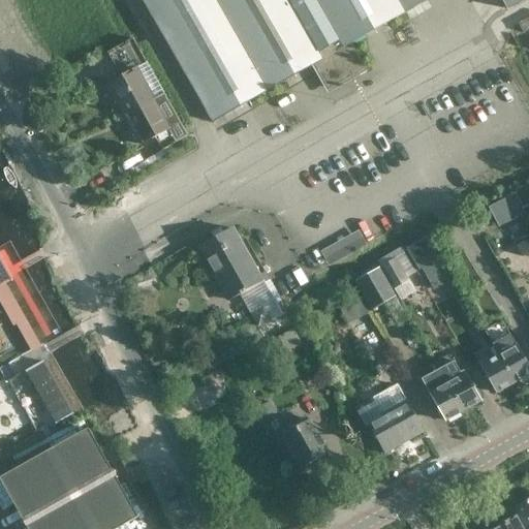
[(142,0),(212,123),(311,67),(315,65),(328,88),(356,71),(360,75),(366,71),(351,44),(430,0),(500,0),(507,10),(524,0),(142,0)]
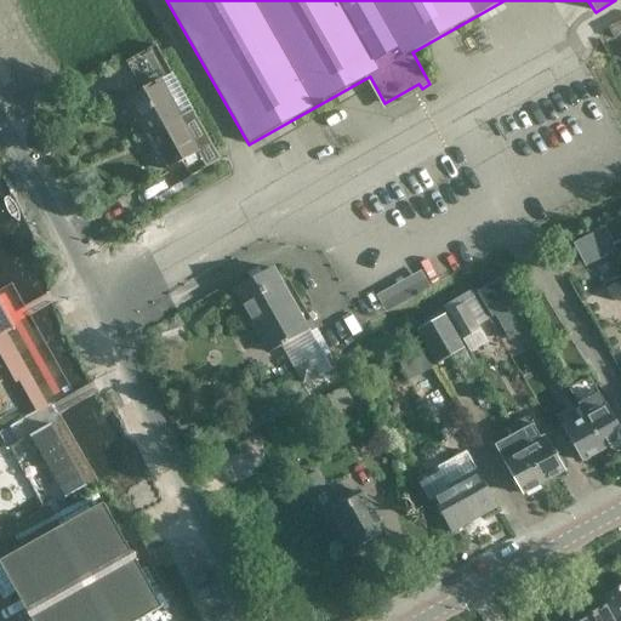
[(126,100),(146,136),(192,110),(157,45),(127,62),(143,91),(126,100)]
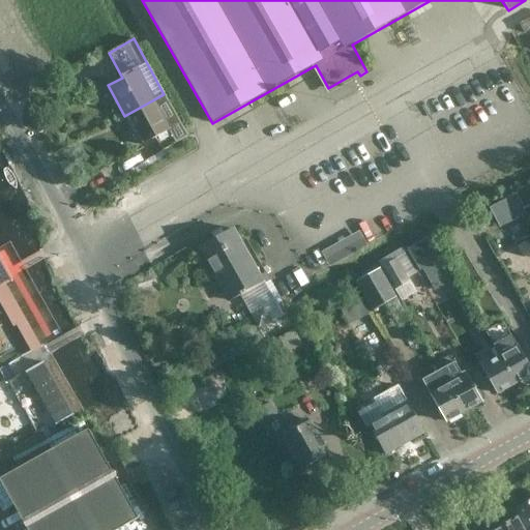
[(154,138),(163,151),(187,138),(164,94),(124,116),(141,146),(154,138)]
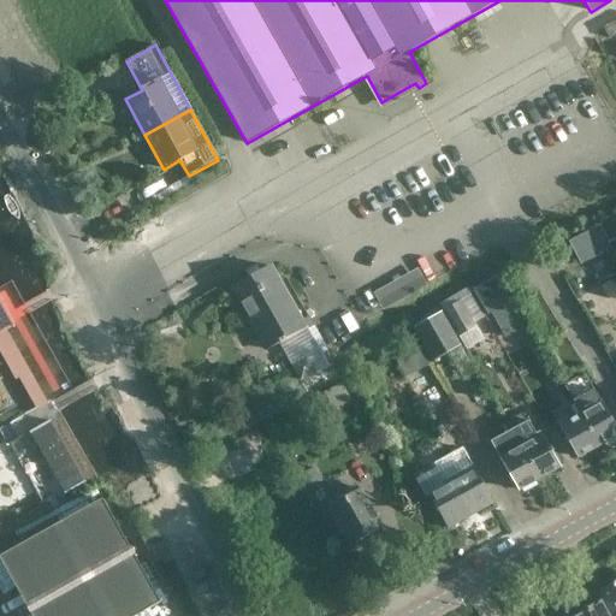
[(270,265),(260,271),(256,265),(246,271),(249,278),(231,288),(267,349),(280,342),(280,343),(286,339),(286,338),(304,327),(323,359),(312,365),(307,359),(291,367),(300,381),(320,369),(330,386),(341,380),(325,353),(327,351),(311,323),(306,325),(270,265)]
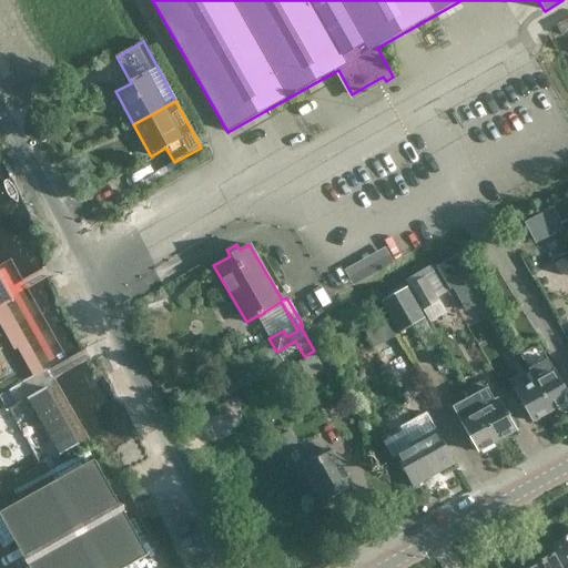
[(389,245),(347,265),(354,281),(396,262),(389,245)]
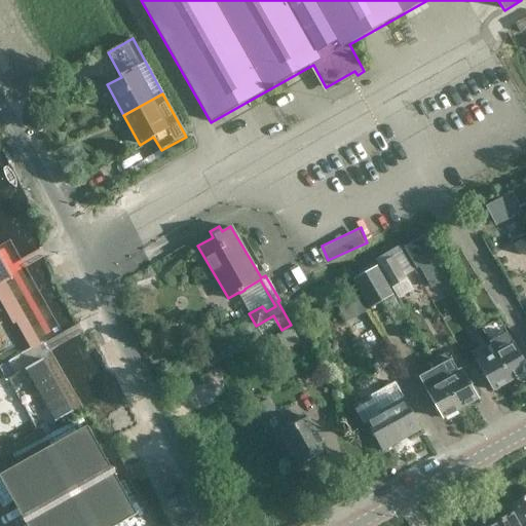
[(393,287),(407,278),(392,257),(380,264),(393,287)]
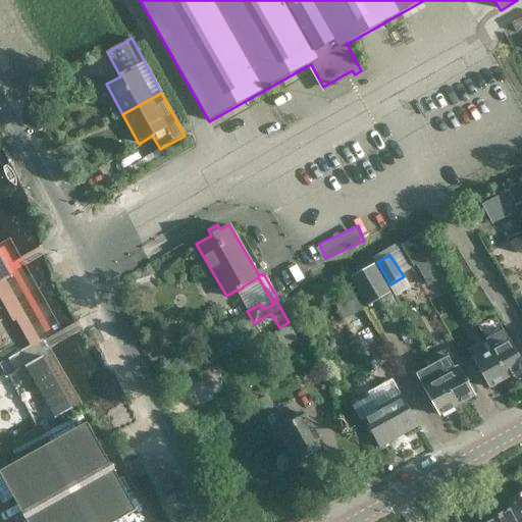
[(10,277),(5,268),(0,258),(0,291),(16,321),(18,319),(31,341),(38,336),(6,279),(10,277)]
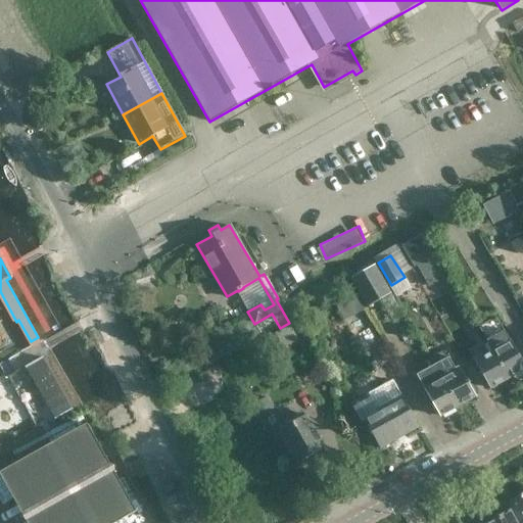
[(374,265),(351,279),(369,306),(391,293),(374,265)]
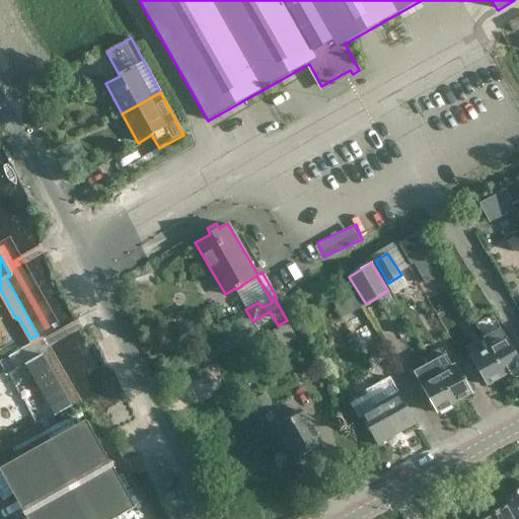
[(350,286),(330,297),(343,318),(361,307),(350,286)]
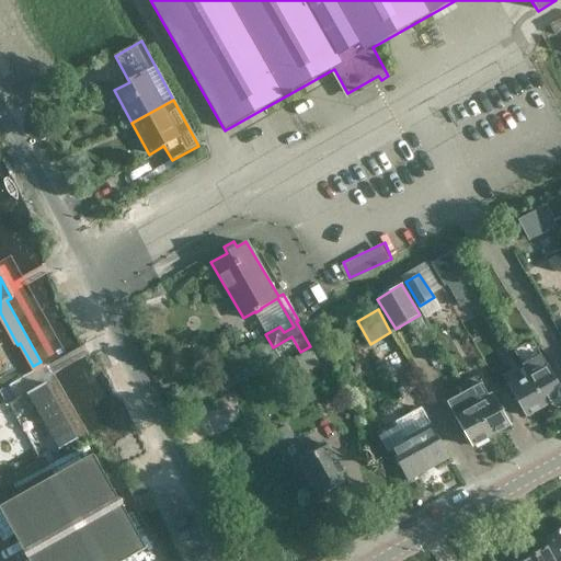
[(528,378),(545,407),(560,397),(560,390),(546,363),(537,368),(539,371),(528,378)]
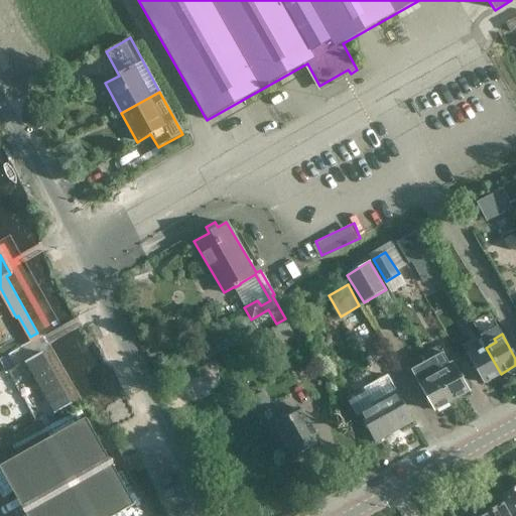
[(475,349),(467,354),(483,384),(501,374),(486,348),(477,353),(475,349)]
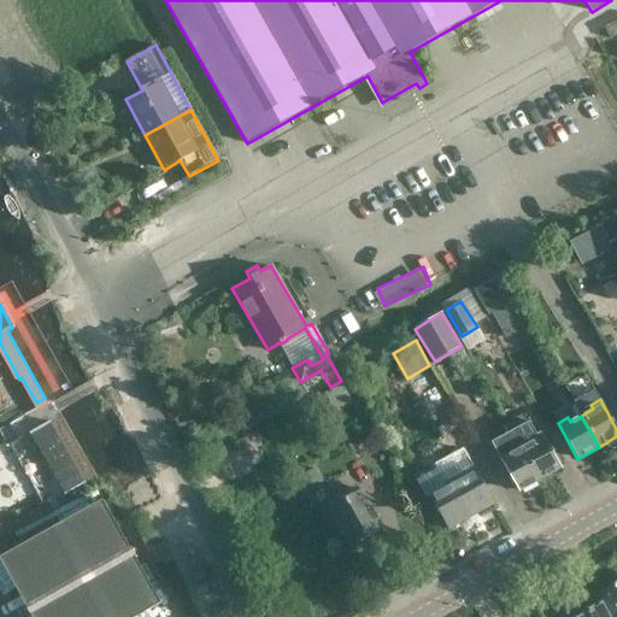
[(512,432),(540,480),(560,469),(534,419),(512,432)]
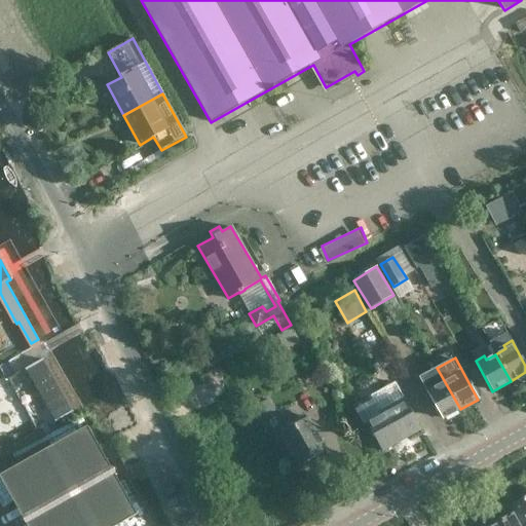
[(54,422),(73,412),(42,360),(24,370),(54,422)]
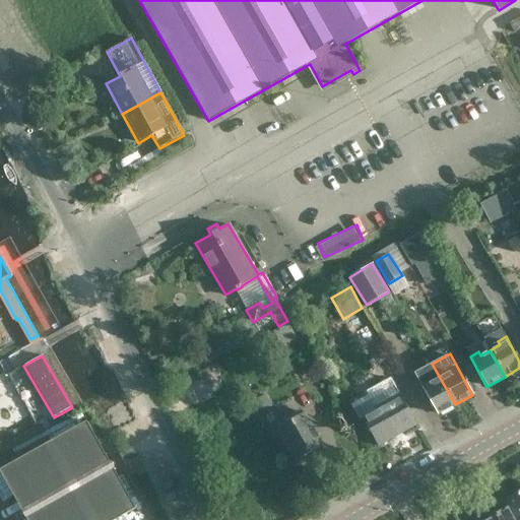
[(414,374),(438,414),(455,404),(432,364),(414,374)]
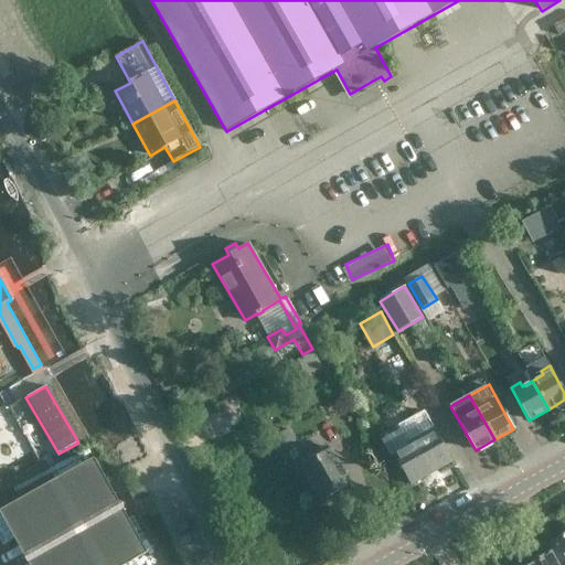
[(411,486),(438,470),(452,461),(432,424),(405,439),(398,427),(380,438),(386,449),(390,448),(411,486)]
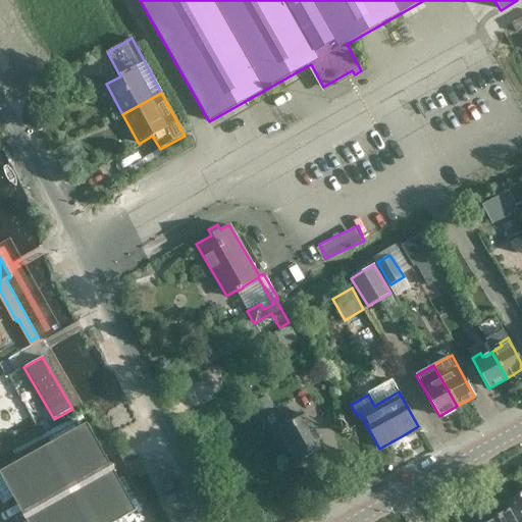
[(266,397),(250,406),(256,416),(272,407),(266,397)]
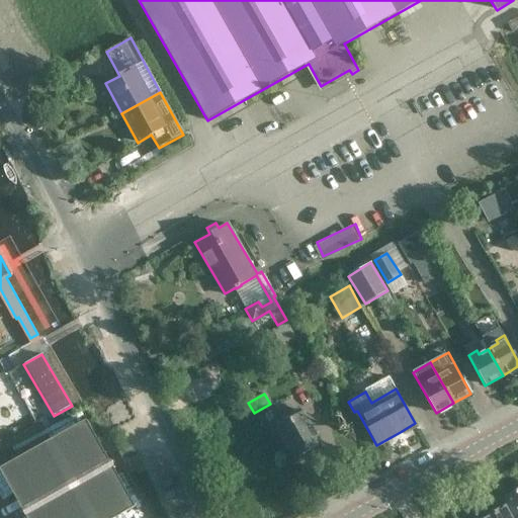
[(295,460),(299,457),(301,460),(312,455),(310,451),(322,444),(303,412),(276,427),(295,460)]
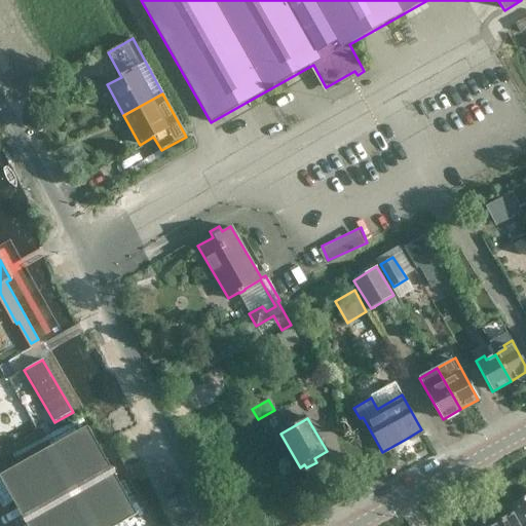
[(0,478),(26,525),(117,525),(139,515),(88,423),(0,472),(0,478)]
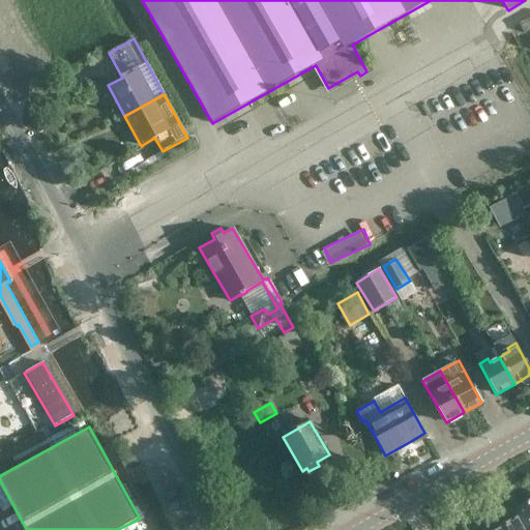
[(529,529),(529,500),(513,509),(525,529),(529,529)]
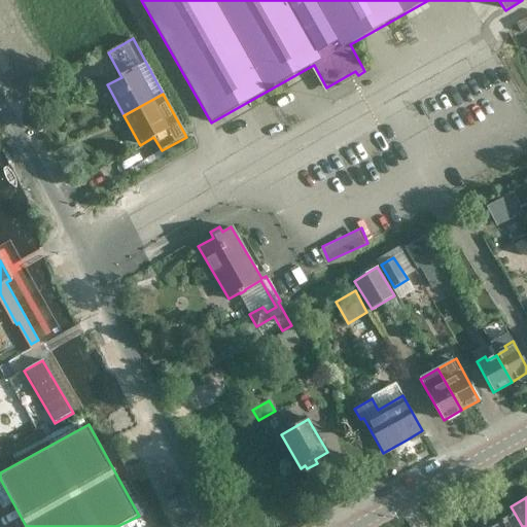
[(522,526),(511,506),(510,507),(514,514),(490,526),(522,526)]
